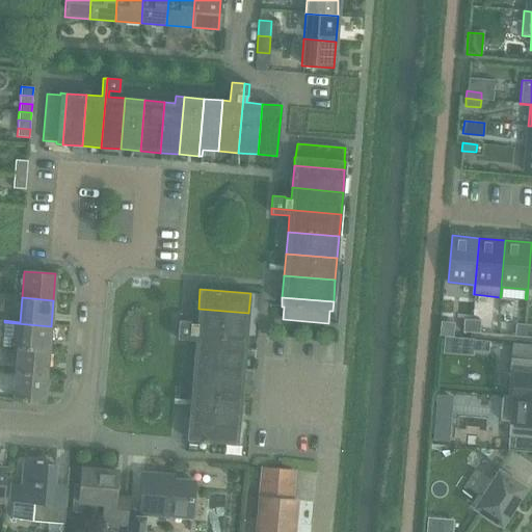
[(179,321),(178,325),(247,331),(248,313),(198,309),(196,324),(190,323),(190,322),(179,321)]
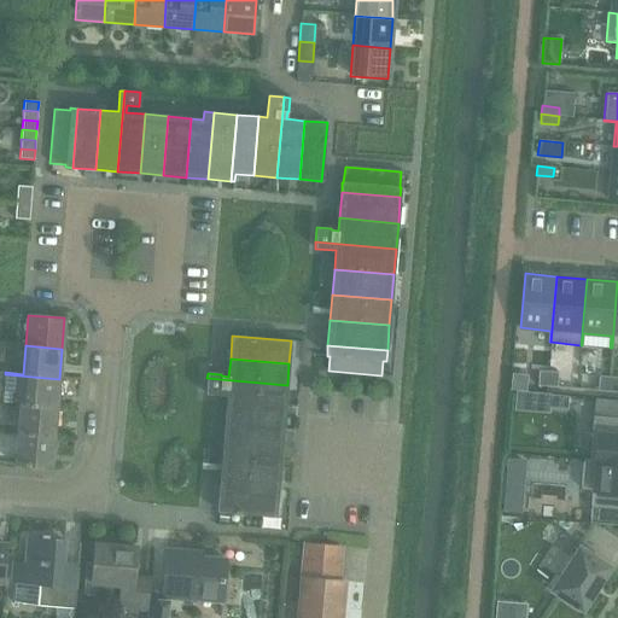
[(548,372),(538,371),(537,385),(547,386),(548,372)]
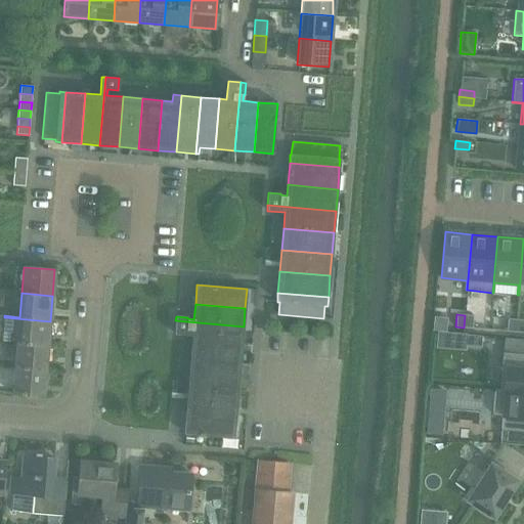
[(472,328),(473,316),(465,315),(464,328),(472,329),(472,328)]
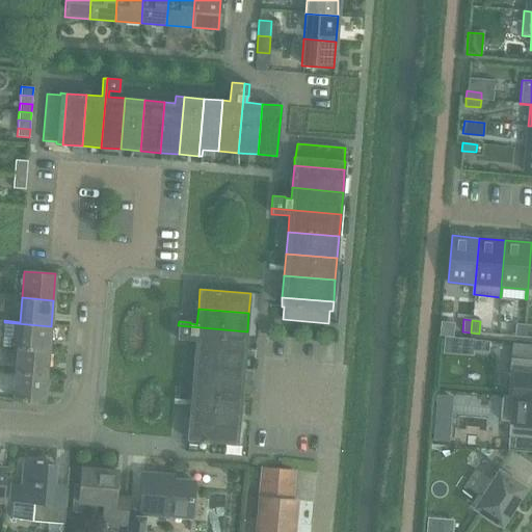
[(2,347),(17,348),(49,351),(51,326),(4,322),(2,347)]
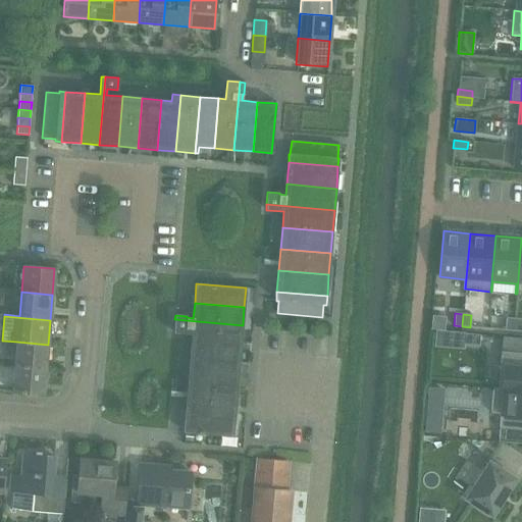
[(514,318),(506,318),(505,330),(513,330),(514,318)]
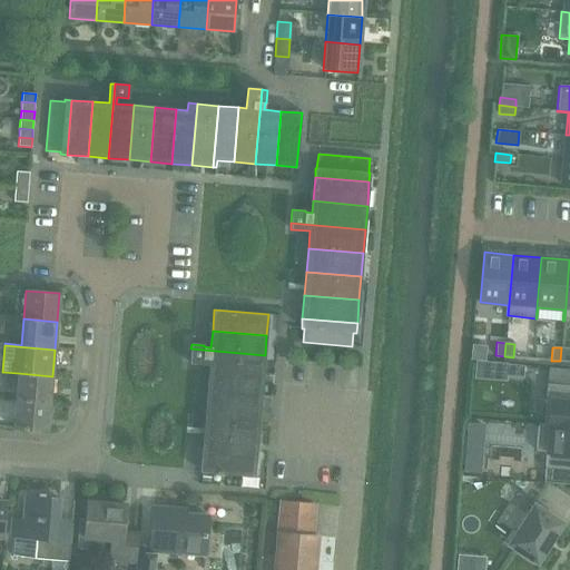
[(569,362),(569,349),(561,347),(560,361),(569,362)]
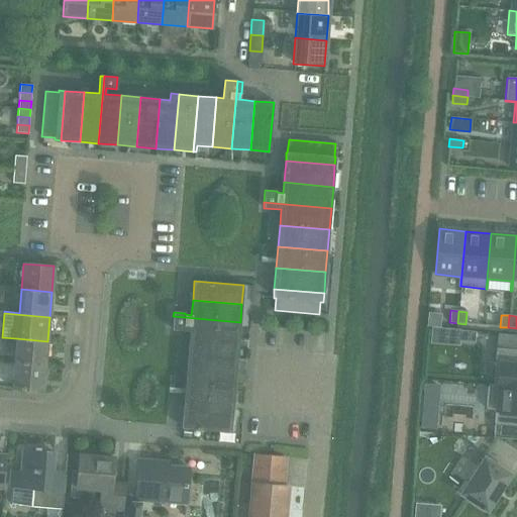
[(190,331),(189,336),(238,340),(240,322),(173,316),(172,329),(190,331)]
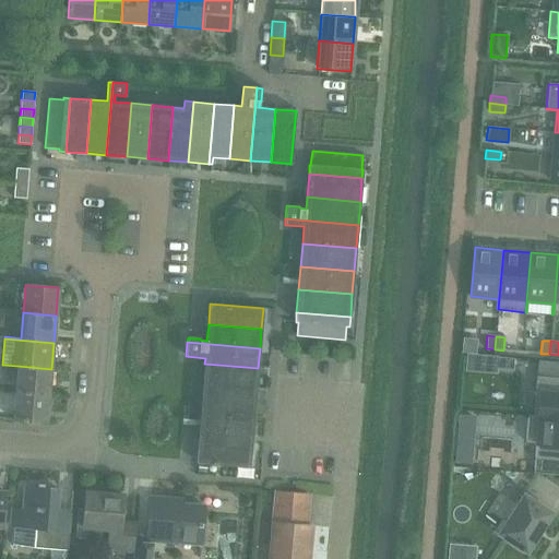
[(497,357),(497,368),(512,370),(513,359),(497,357)]
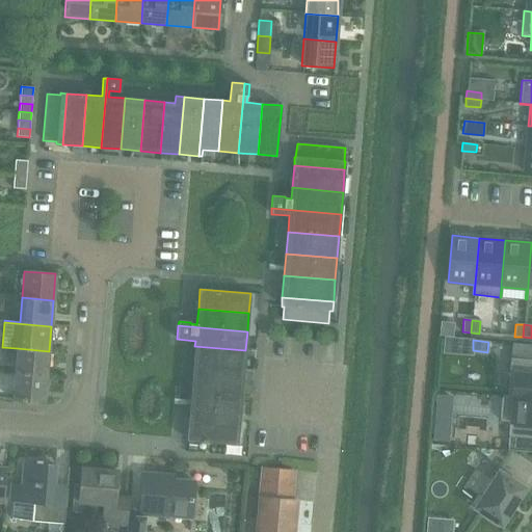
[(194,346),(193,365),(244,369),(245,350),(194,346)]
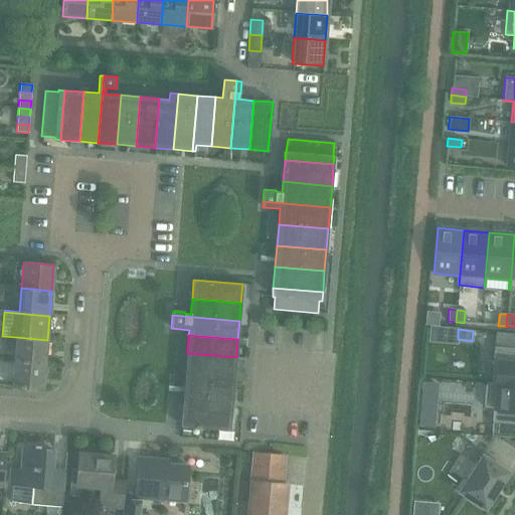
[(16,337),(14,363),(44,365),(47,340),(16,337)]
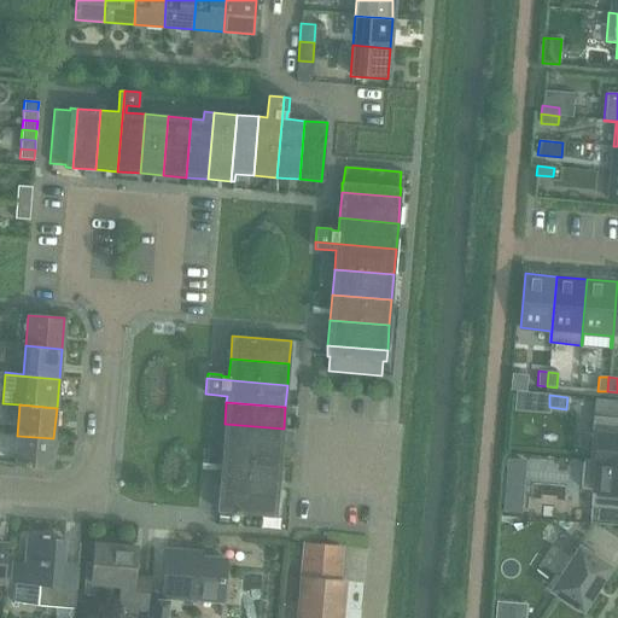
[(592,432),(589,460),(595,460),(617,461),(617,418),(594,417),(592,432)]
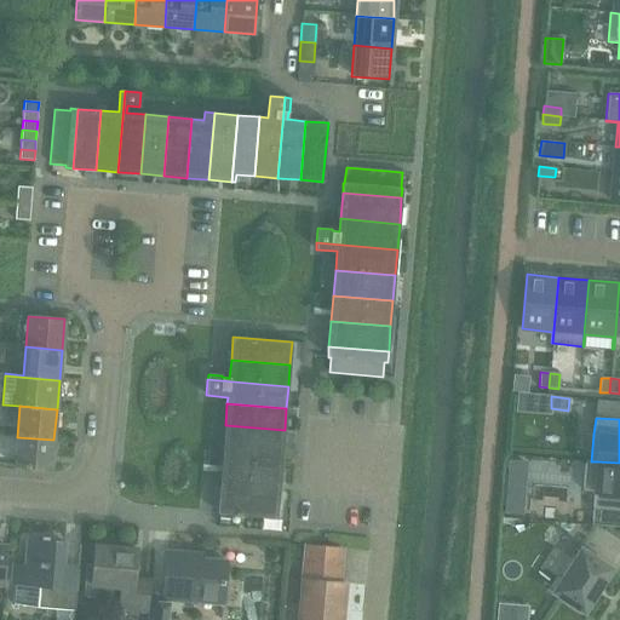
[(225,425),(223,447),(282,452),(285,430),(225,425)]
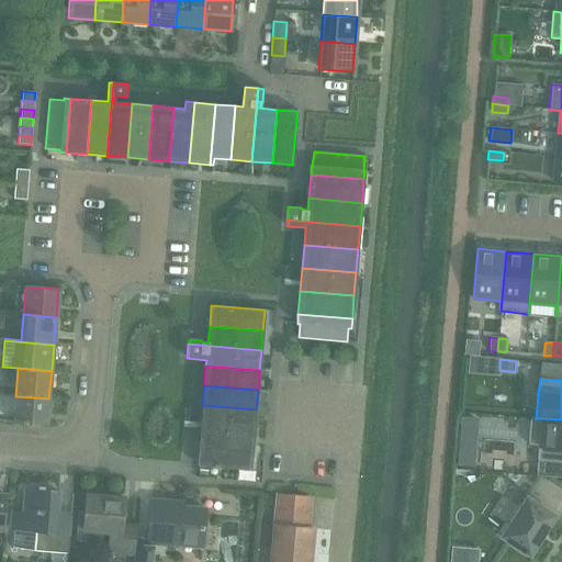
[(15,396),(13,423),(46,425),(48,398),(15,396)]
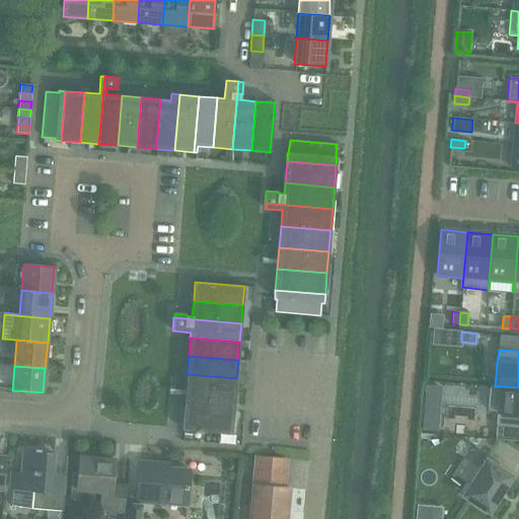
[(187,374),(186,392),(235,396),(236,378),(187,374)]
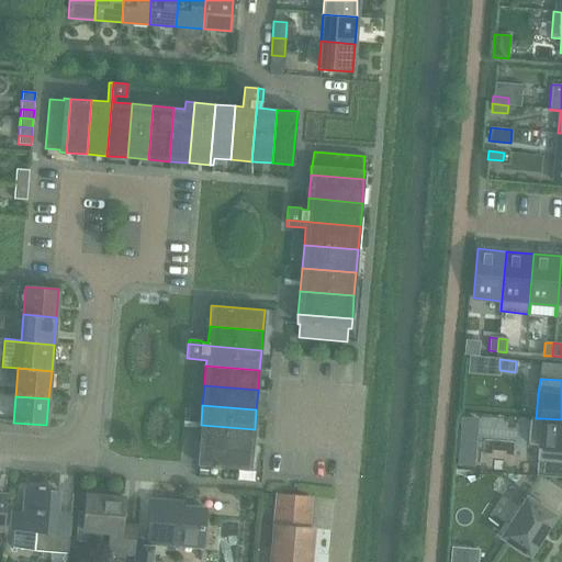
[(461,416),(460,429),(472,430),(473,417),(461,416)]
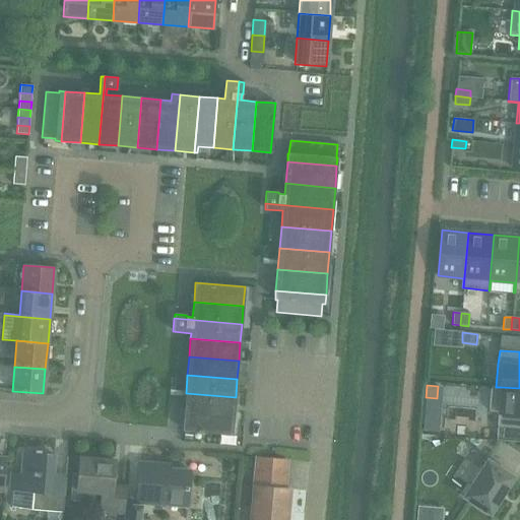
[(492,387),(489,411),(499,412),(498,426),(497,440),(519,441),(519,388),(501,387),(496,387),(492,386),(492,387)]
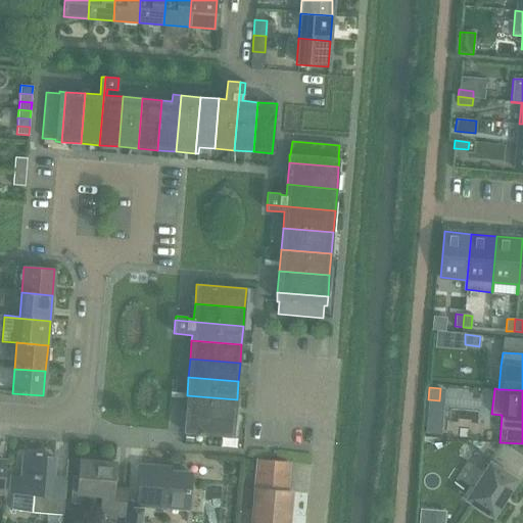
[(187,395),(185,414),(235,418),(237,399),(187,395)]
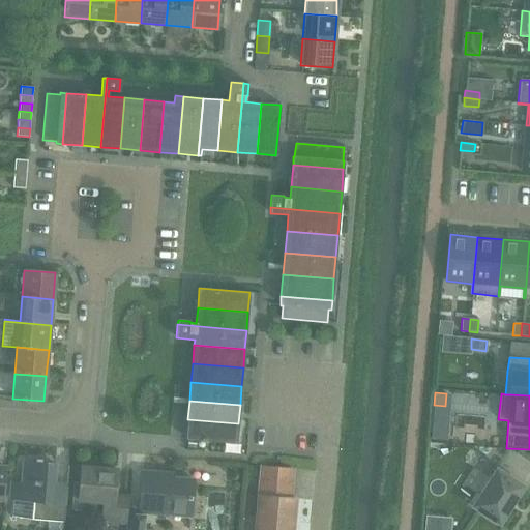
[(187,419),(186,439),(236,443),(238,423),(187,419)]
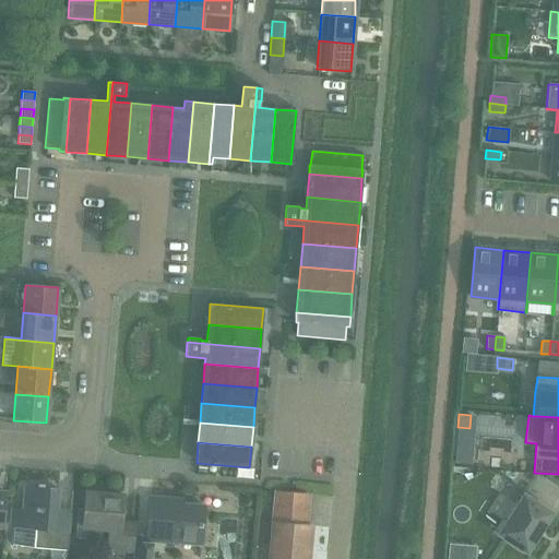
[(455,453),(454,463),(467,463),(468,454),(455,453)]
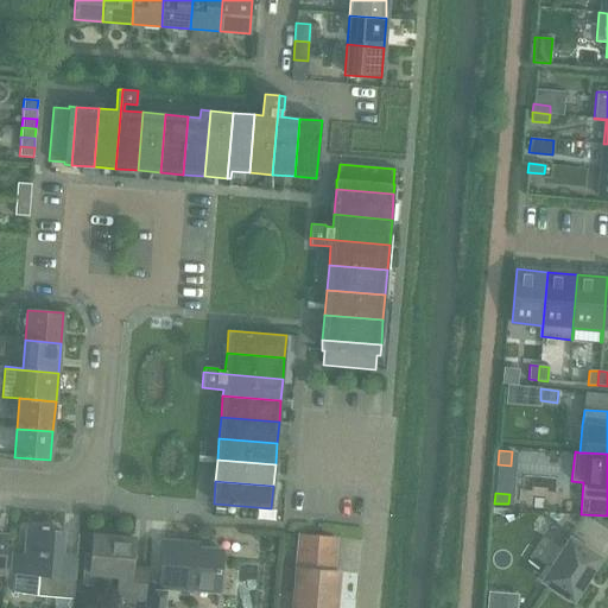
[(13,555),(11,574),(16,574),(14,594),(74,599),(77,556),(62,553),(63,533),(26,530),(24,555),(13,555)]
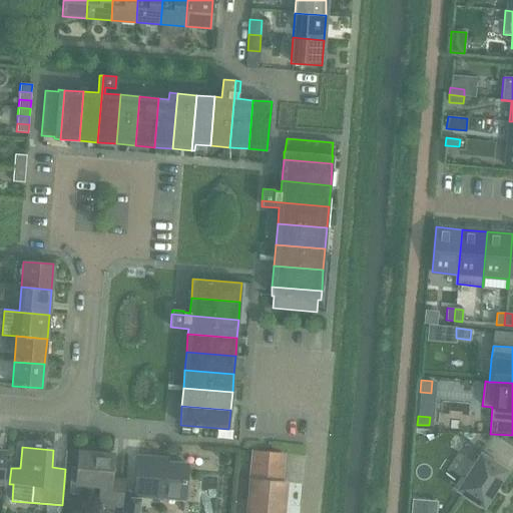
[(93,495),(94,488),(98,488),(97,507),(122,509),(123,498),(125,480),(111,478),(113,454),(78,451),(77,467),(71,466),(69,493),(93,495)]
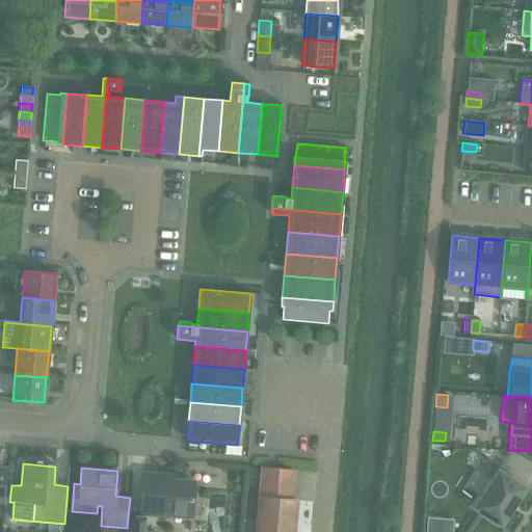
[(291,501),(293,472),(262,469),(257,531),(293,531),(295,501),(291,501)]
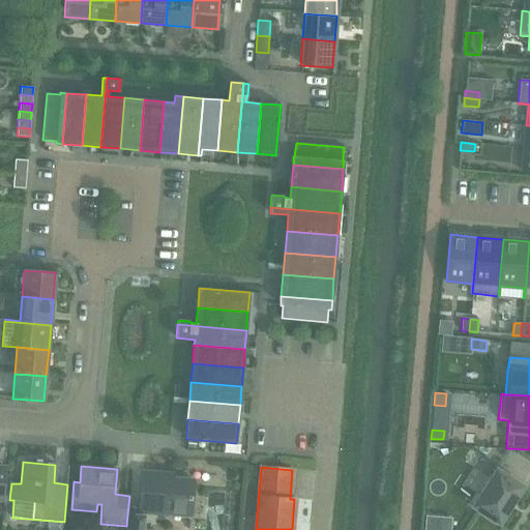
[(524,487),(497,469),(472,506),(499,524),(524,487)]
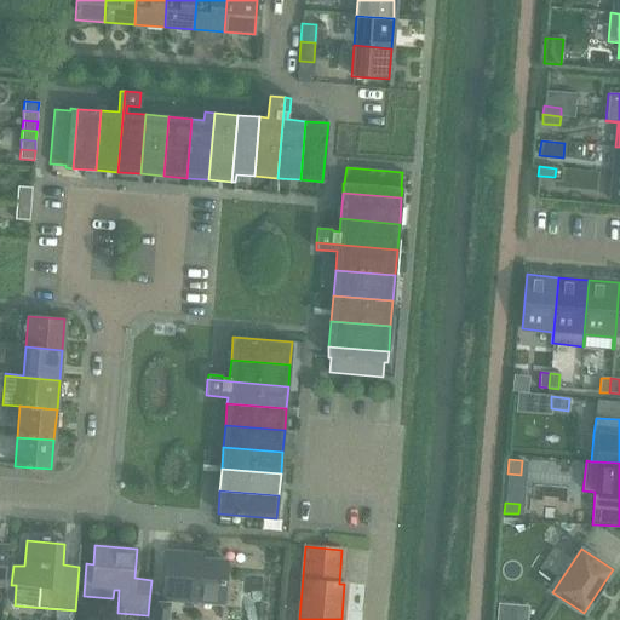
[(149,602),(148,615),(147,619),(168,619),(171,602),(222,607),(227,561),(189,558),(189,554),(167,551),(162,603),(149,602)]
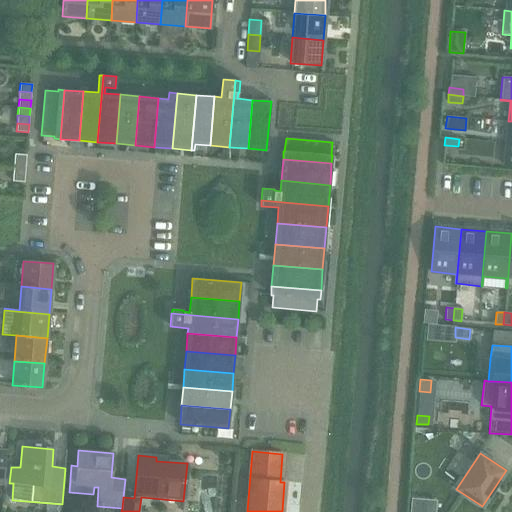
[(411,498),(409,511),(424,511),(426,499),(411,498)]
